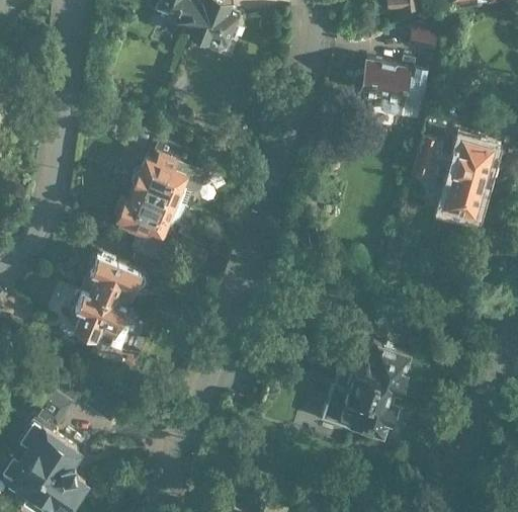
[(172,22),(190,30),(191,30),(201,4),(189,0),(160,0),(158,6),(176,14),(172,22)]
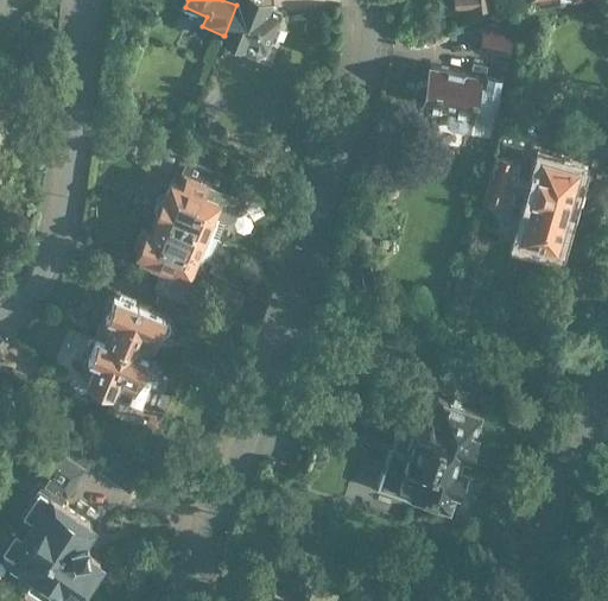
[(225,36),(223,36),(222,39),(242,48),(245,44),(266,52),(270,44),(274,46),(280,31),(276,29),(279,19),(266,14),(271,2),(266,0),(222,0),(236,5),(225,36)]
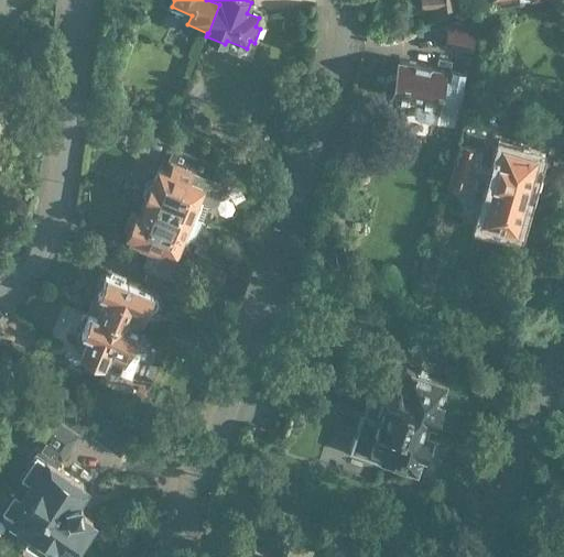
[(445,0),(423,0),(419,1),(421,15),(433,13),(434,20),(448,18),(445,0)]
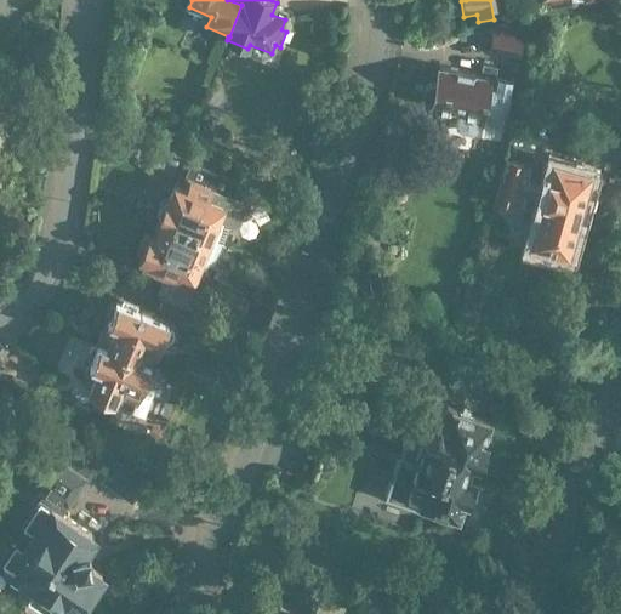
[(550,0),(552,11),(573,7),(570,0),(586,0),(587,4),(604,0),(550,0)]
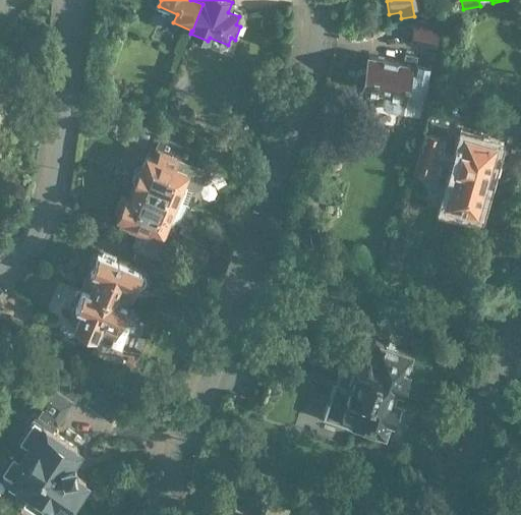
[(411,50),(435,55),(440,32),(416,26),(411,50)]
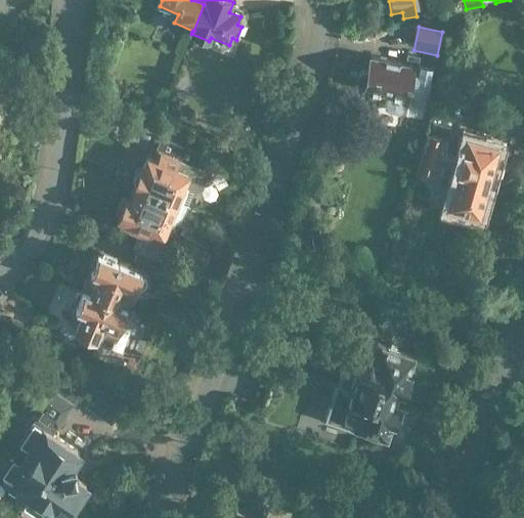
[(359,78),(357,87),(361,91),(365,92),(364,93),(388,98),(386,110),(387,113),(390,116),(398,117),(401,116),(403,113),(406,101),(407,102),(409,90),(415,91),(411,104),(425,106),(431,70),(419,68),(417,77),(412,76),(417,60),(408,58),(406,68),(372,60),(368,77),(363,75),(359,78)]
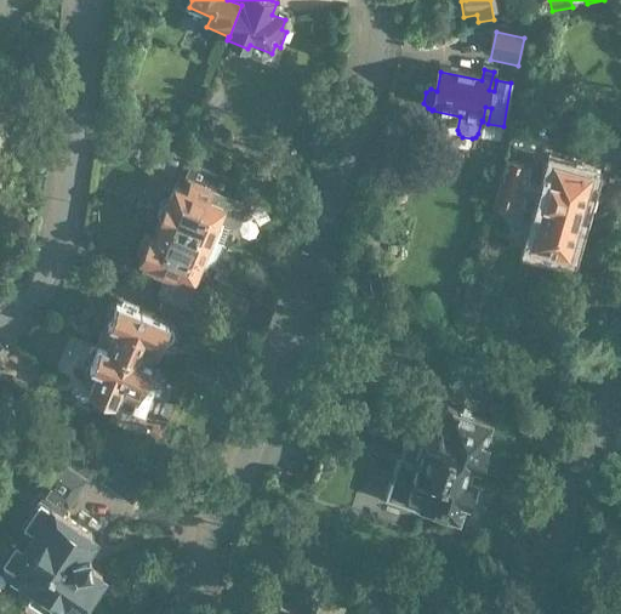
[(553,141),(567,145),(571,128),(558,123),(553,141)]
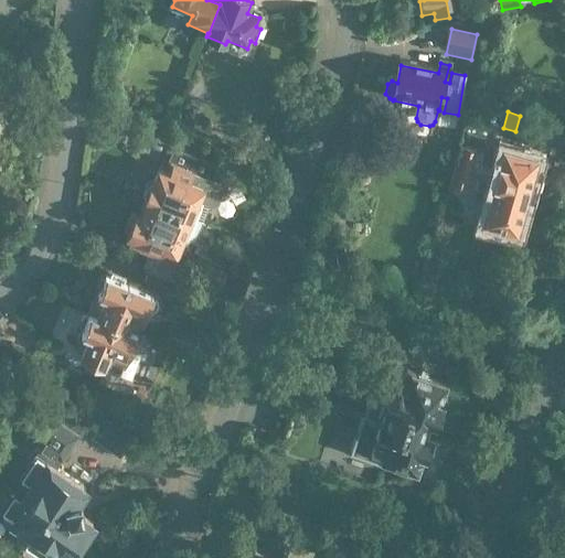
[(482,225),(490,227),(489,233),(507,238),(508,232),(515,234),(518,228),(522,226),(524,218),(521,214),(526,194),(533,196),(540,192),(542,183),(537,176),(532,175),(536,160),(530,159),(531,157),(523,154),(522,157),(504,151),(505,146),(492,142),(490,148),(488,147),(484,158),(476,156),(476,154),(461,150),(451,186),(466,191),(470,175),(490,181),(493,171),(498,172),(482,225)]
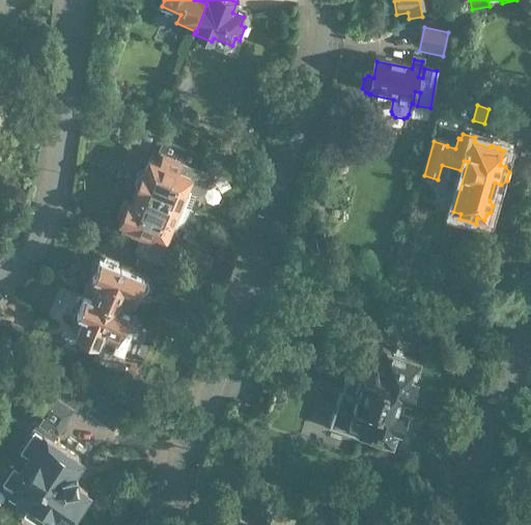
[(135,190),(190,213),(197,196),(199,196),(204,195),(208,182),(206,177),(199,174),(204,161),(163,143),(159,154),(163,156),(159,165),(147,161),(135,190)]
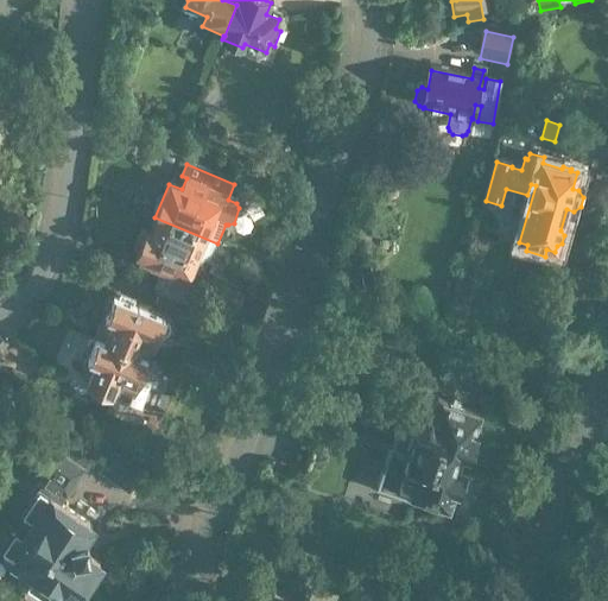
[(146,234),(135,258),(140,260),(139,263),(151,267),(150,269),(160,272),(152,292),(158,295),(191,308),(198,291),(192,289),(203,263),(209,265),(217,244),(154,217),(147,234),(146,234)]
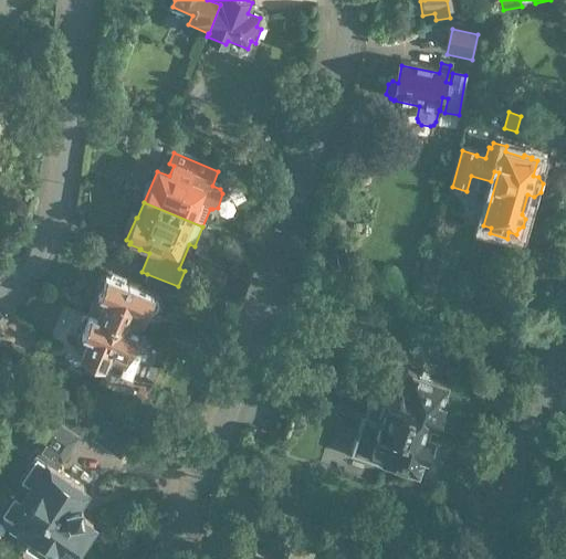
[(147,274),(142,287),(176,301),(181,288),(178,287),(178,286),(147,274)]
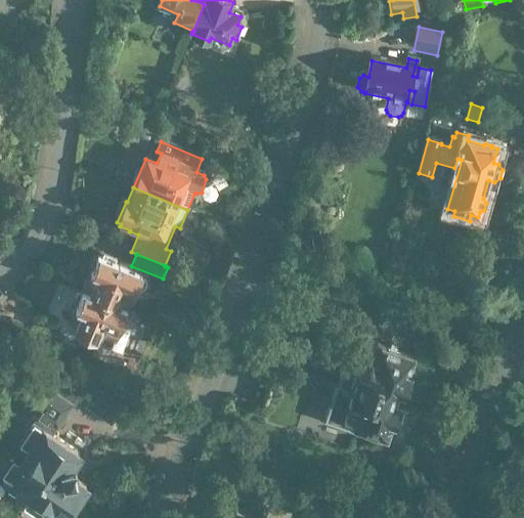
[(98,257),(83,294),(135,315),(135,314),(127,311),(134,293),(140,295),(146,291),(146,290),(148,286),(146,278),(134,273),(135,272),(98,257)]
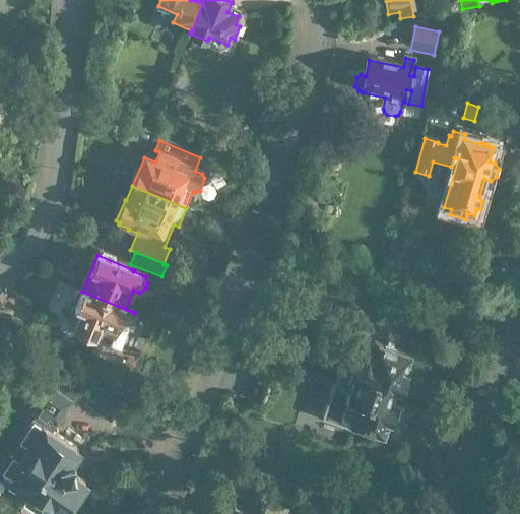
[(134,313),(82,292),(75,308),(82,312),(75,330),(83,333),(81,337),(95,343),(91,354),(118,365),(122,354),(110,348),(119,326),(127,330),(134,313)]
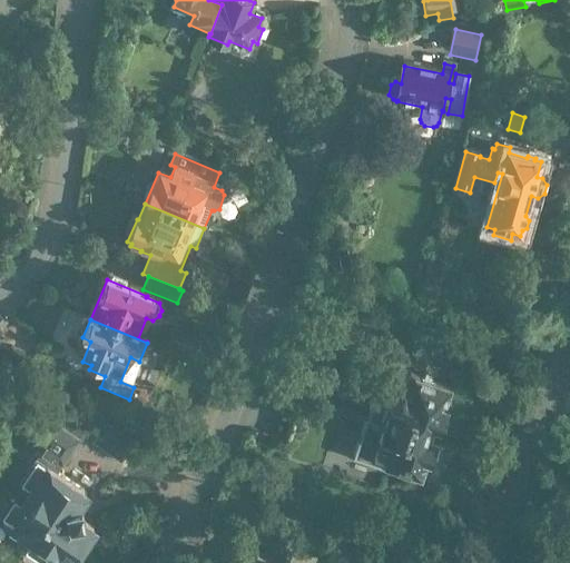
[(370,411),(366,421),(438,444),(449,410),(446,410),(453,392),(409,377),(401,375),(394,394),(375,388),(369,411),(370,411)]
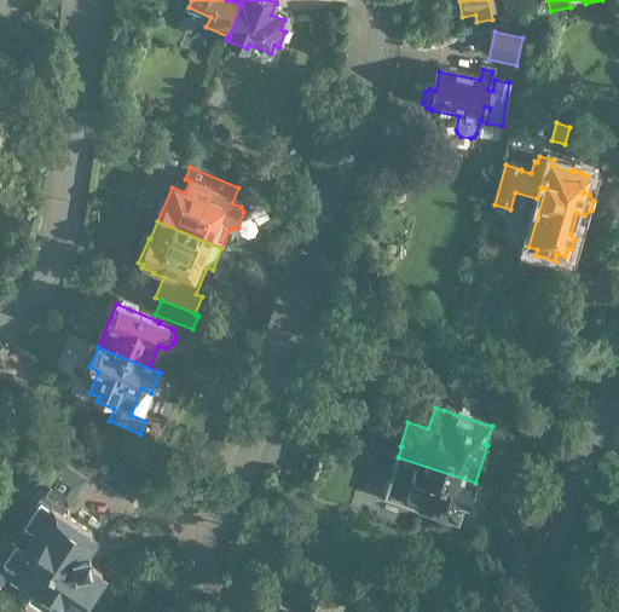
[(318,456),(308,485),(322,490),(331,461),(318,456)]
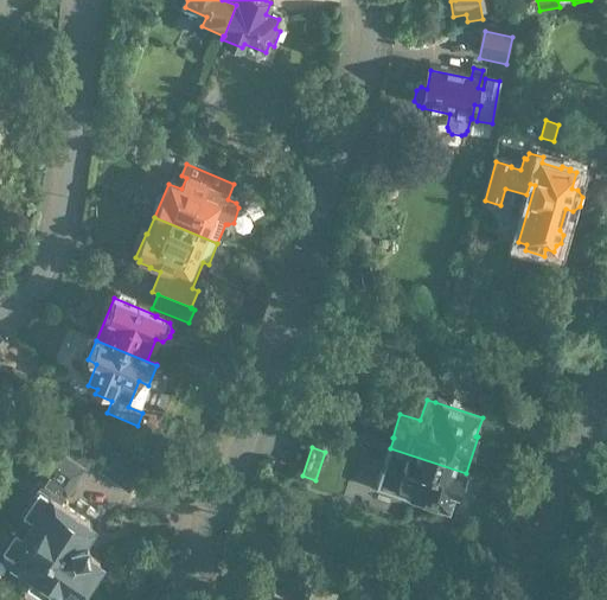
[(389,448),(375,491),(408,503),(449,516),(457,497),(458,498),(466,473),(390,448),(389,448)]
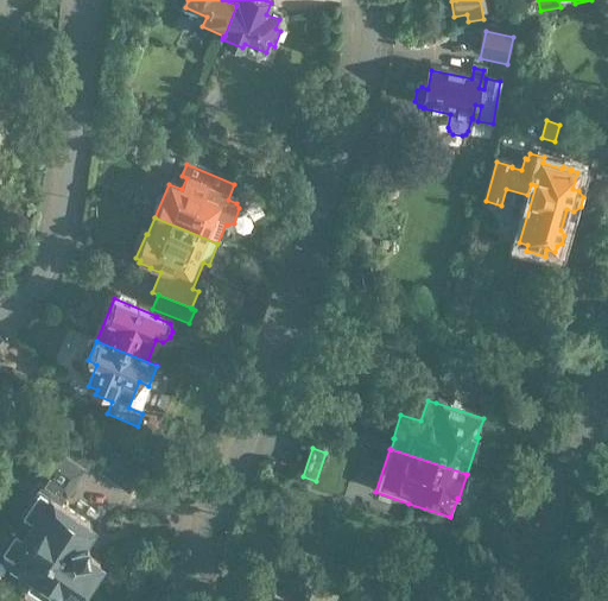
[(11,532),(0,548),(0,557),(10,563),(33,579),(23,594),(32,600),(50,600),(55,593),(65,600),(78,600),(101,567),(90,560),(87,539),(93,529),(61,508),(64,503),(65,504),(87,474),(52,451),(32,482),(43,489),(39,495),(31,505),(21,519),(30,525),(20,539),(11,532)]
